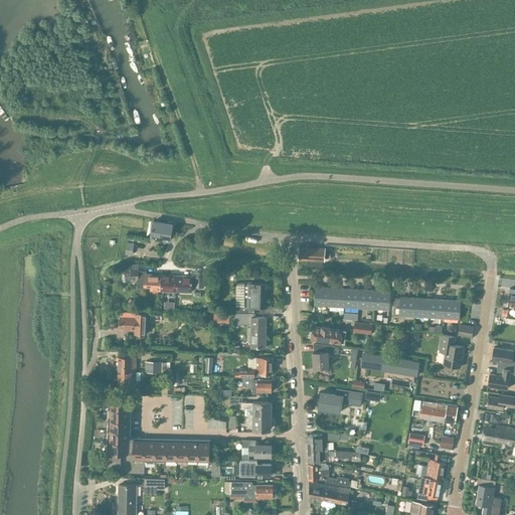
[(170,240),(170,237),(172,224),(153,221),(151,237),(170,240)]
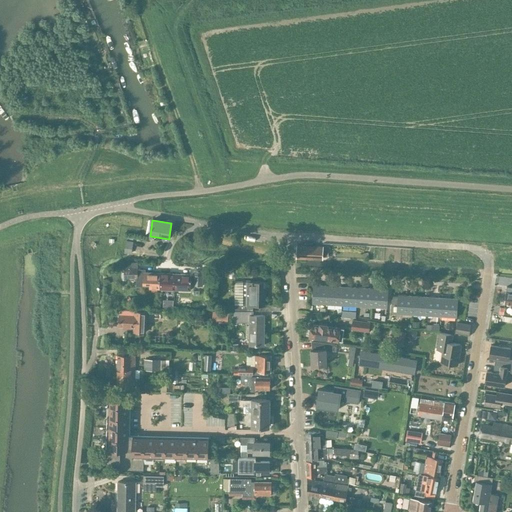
[(126,240),(124,252),(131,253),(133,241),(126,240)]
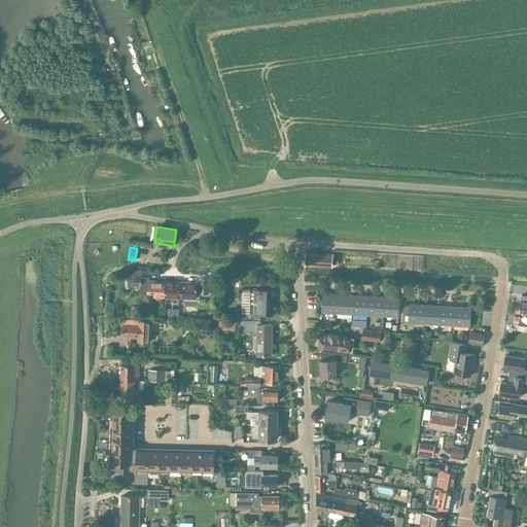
[(331,256),(331,253),(306,252),(305,265),(331,266),(331,264),(331,256)]
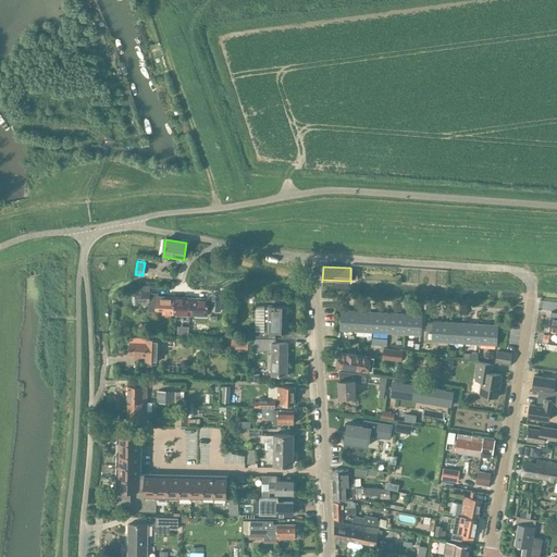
[(173,313),(174,297),(159,296),(159,293),(149,292),(149,285),(135,285),(135,292),(135,301),(148,301),(148,311),(158,311),(158,308),(163,308),(163,313),(173,313)]
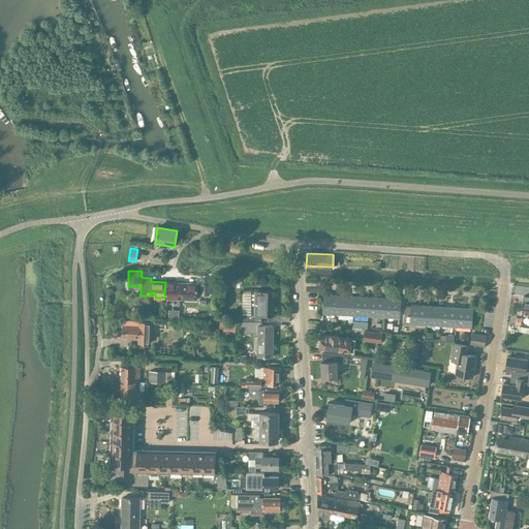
[(201,294),(209,294),(210,279),(200,278),(199,294),(201,294)]
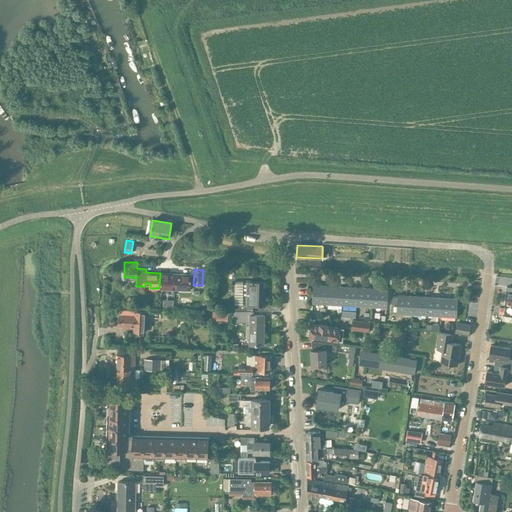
[(175,289),(175,274),(160,273),(159,288),(175,289)]
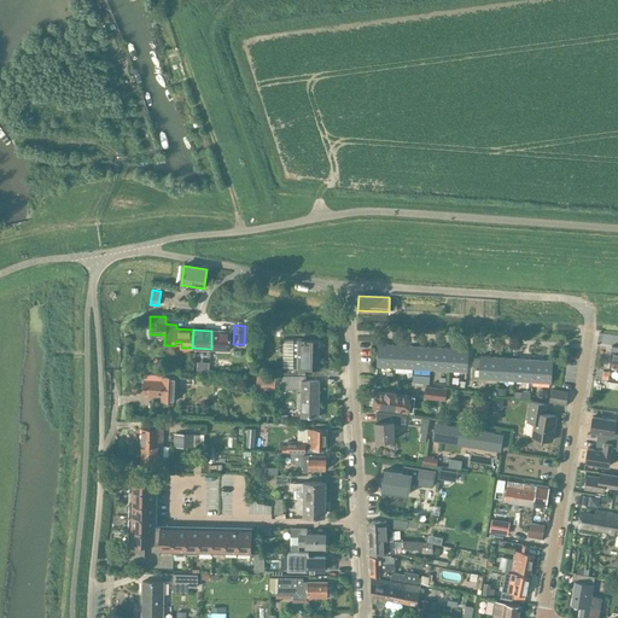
[(211,331),(211,349),(229,350),(231,331),(211,331)]
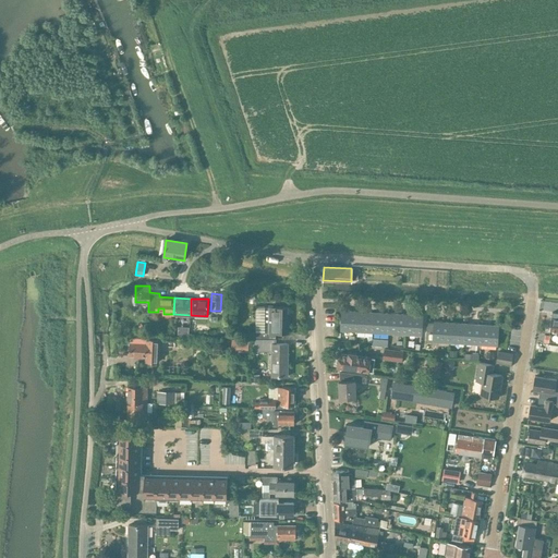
[(287,306),(255,306),(255,330),(255,338),(275,338),(275,332),(288,332),(288,316),(287,317),(287,306)]
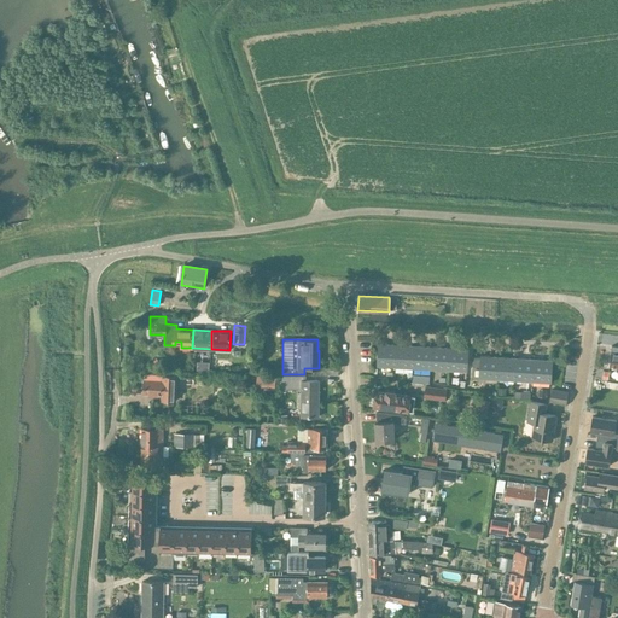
[(395,367),(397,345),(379,344),(378,366),(395,367)]
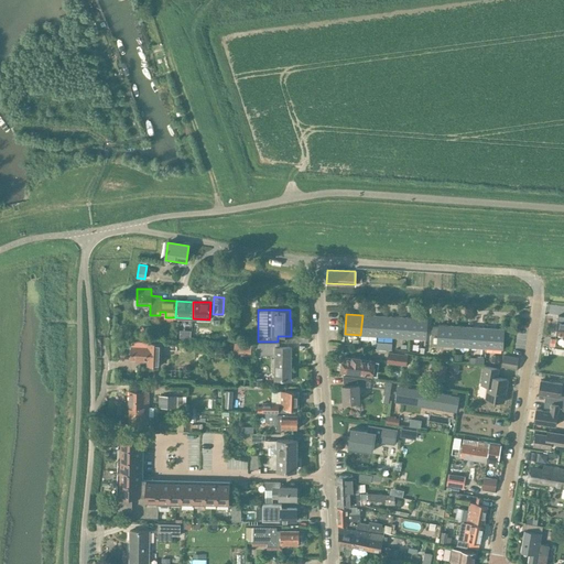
[(376,335),(377,316),(362,315),(360,335),(376,335)]
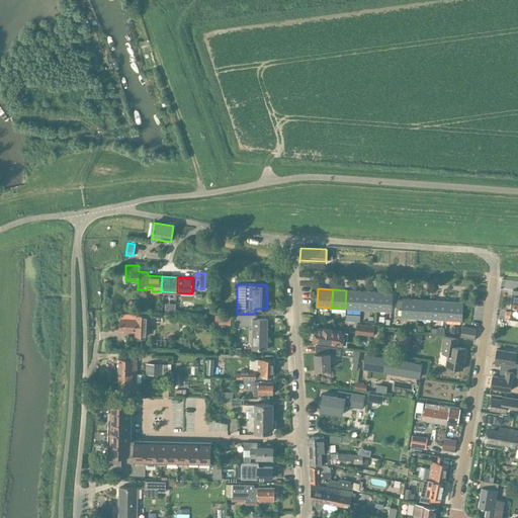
[(360,309),(361,290),(346,290),(345,308),(360,309)]
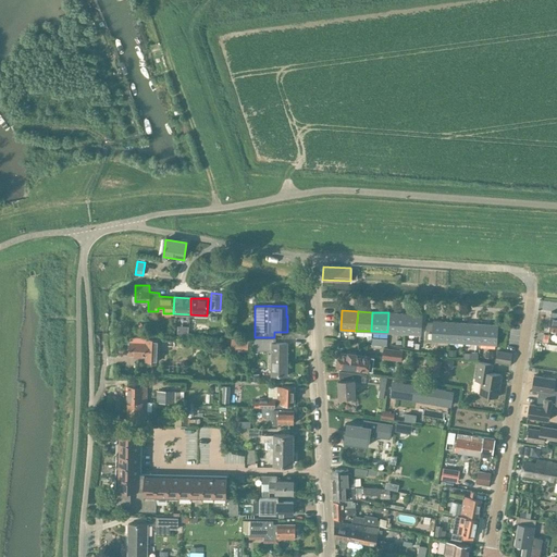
[(405,333),(407,313),(388,312),(387,332),(405,333)]
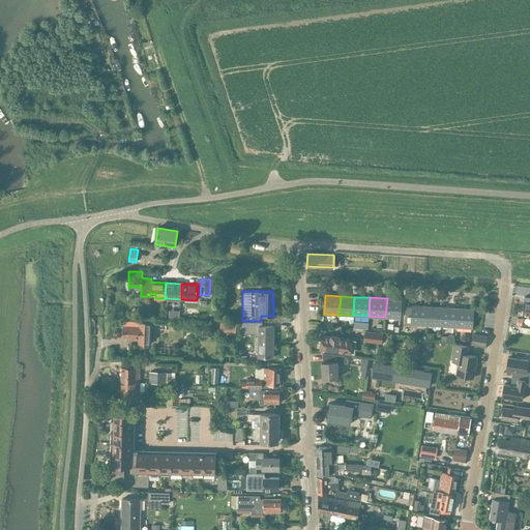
[(387,298),(385,317),(400,318),(401,299),(387,298)]
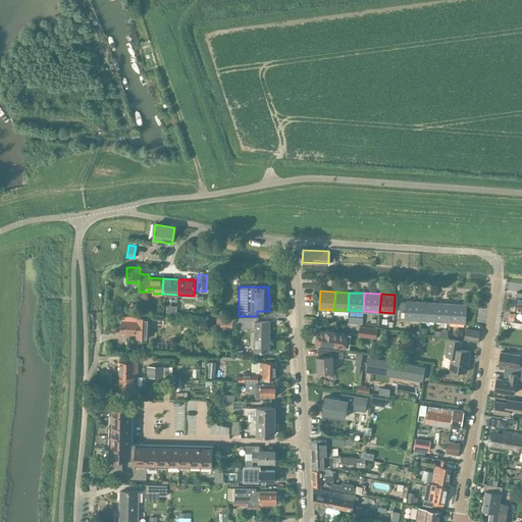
[(420,319),(421,301),(406,300),(406,301),(399,301),(399,309),(405,310),(405,318),(420,319)]
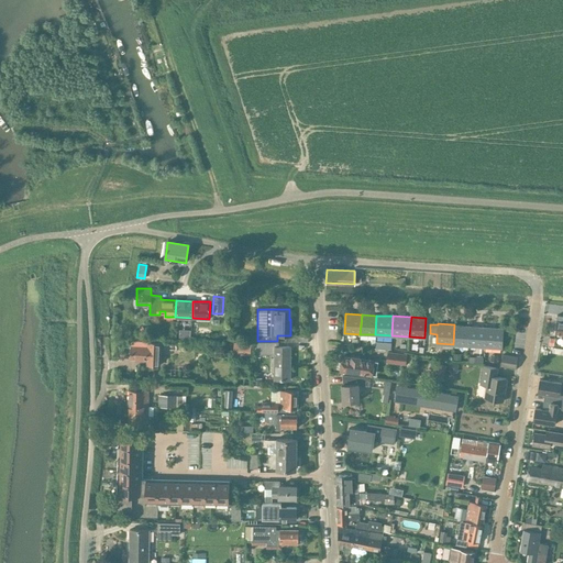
[(468,345),(470,326),(454,324),(453,344),(468,345)]
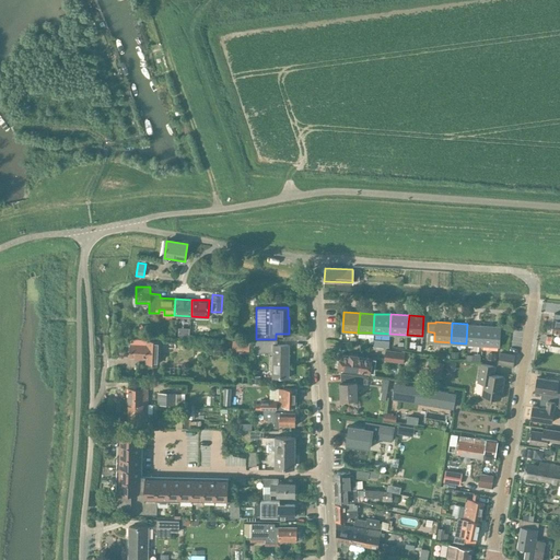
[(482,345),(485,325),(467,324),(466,343),(482,345)]
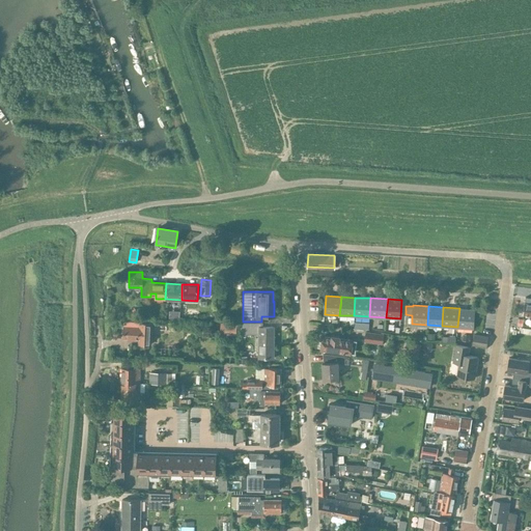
[(459,308),(457,327),(473,328),(474,309),(459,308)]
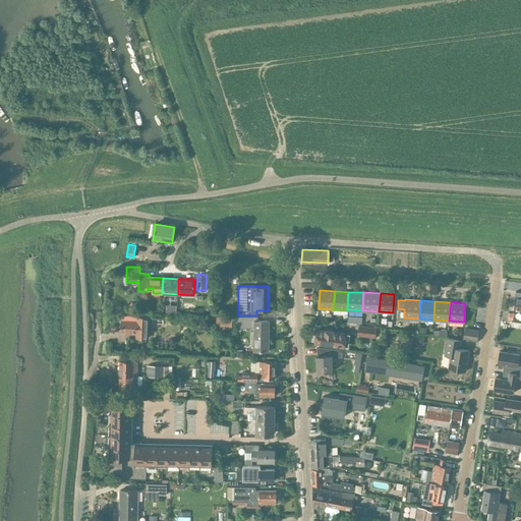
[(176,312),(176,304),(166,304),(166,312),(176,312)]
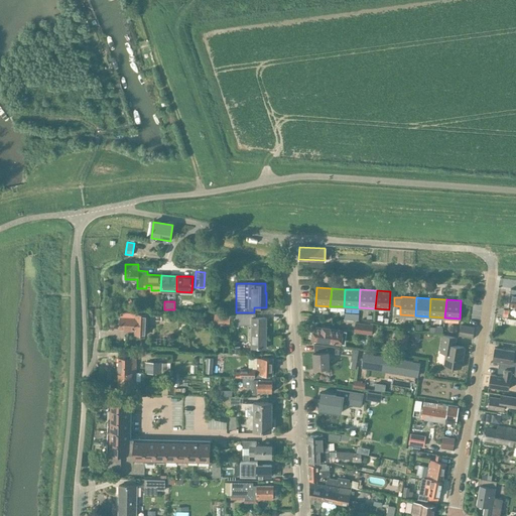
[(147,313),(123,312),(122,315),(120,315),(120,329),(135,329),(135,334),(146,334),(147,313)]
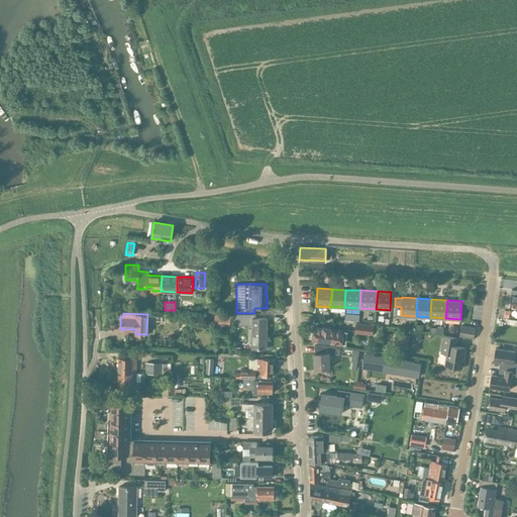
[(215,313),(214,326),(222,326),(222,325),(230,325),(230,315),(215,313)]
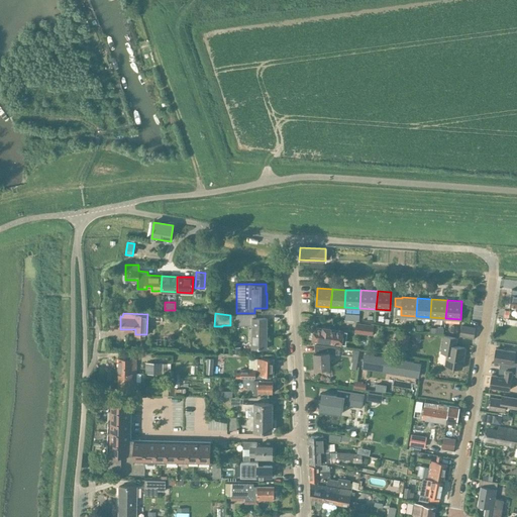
[(254,318),(254,313),(236,313),(234,313),(234,324),(251,324),(250,348),(266,348),(267,318),(254,318)]
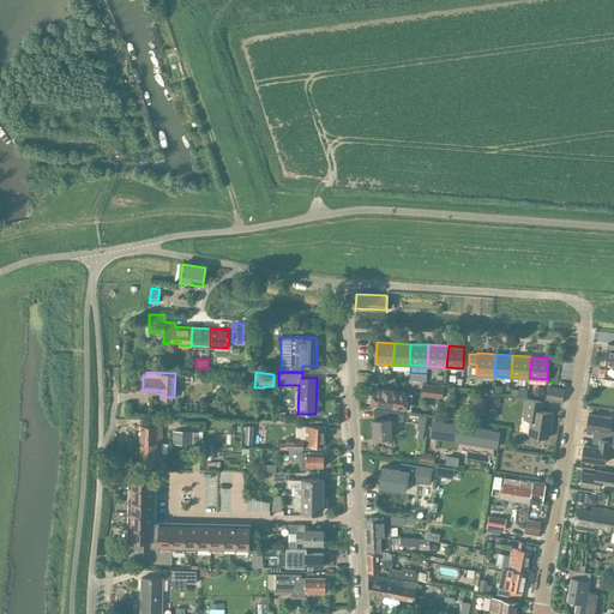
[(443,398),(444,385),(422,383),(421,395),(443,398)]
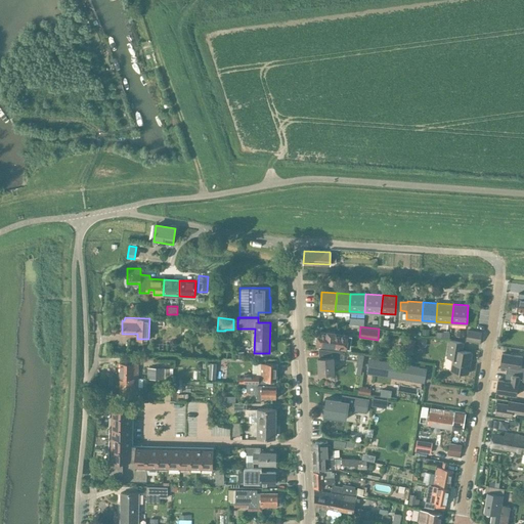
[(480,342),(481,332),(468,330),(466,340),(480,342)]
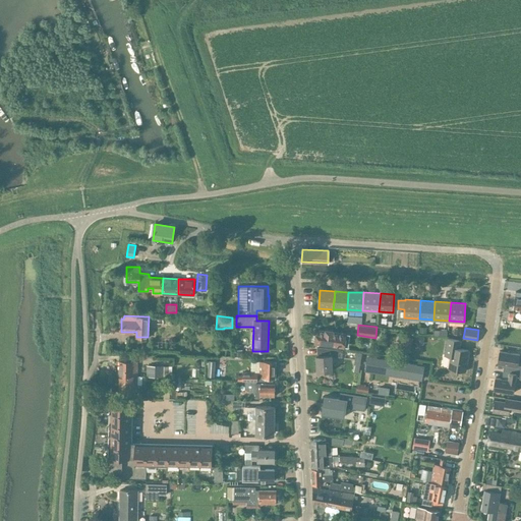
[(333,332),(334,330),(326,329),(325,331),(316,330),(316,334),(312,333),(312,338),(315,338),(314,342),(340,346),(344,346),(346,333),(333,332)]
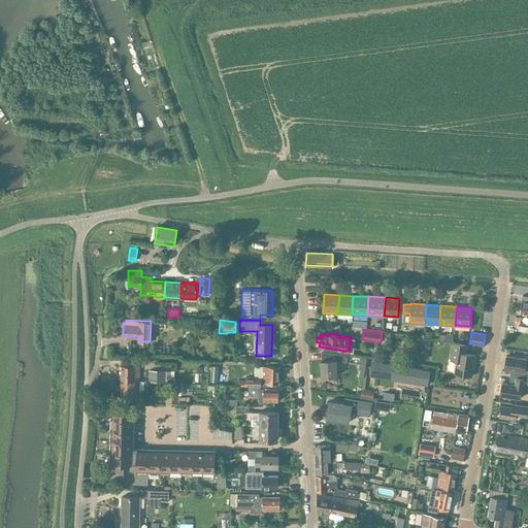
[(422,339),(421,348),(428,349),(430,341),(422,339)]
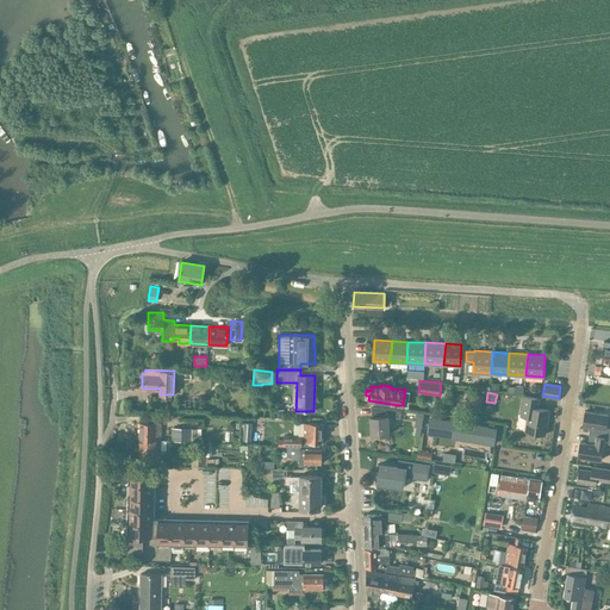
[(481,412),(484,396),(472,393),(470,411),(481,412)]
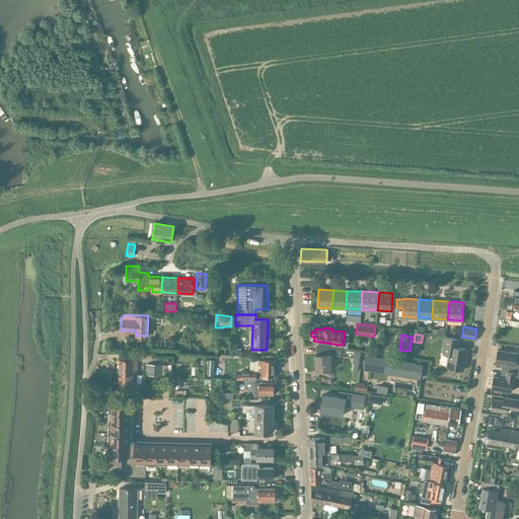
[(463,370),(466,349),(457,347),(459,339),(445,337),(443,354),(449,355),(447,367),(463,370)]
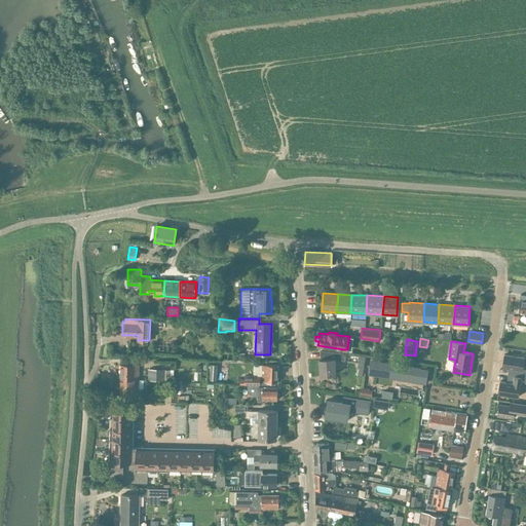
[(345,361),(345,353),(320,350),(321,359),(318,360),(320,375),(335,374),(334,360),(345,361)]
